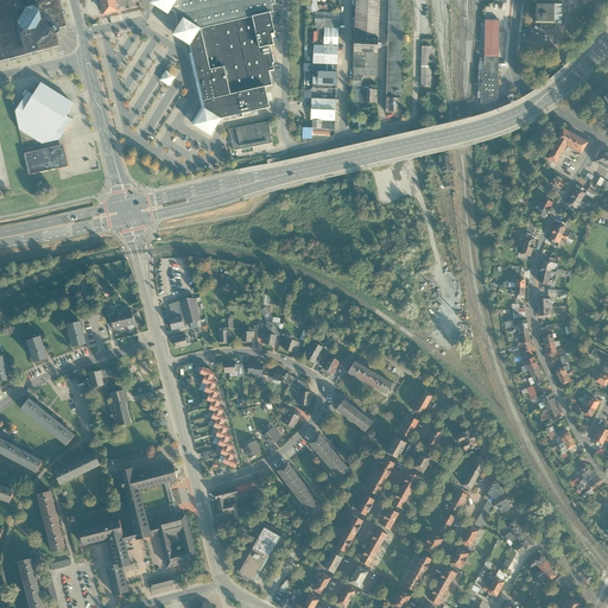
[(0,0),(0,61),(58,46),(55,33),(57,33),(57,32),(58,30),(58,29),(65,26),(57,0),(0,0)]
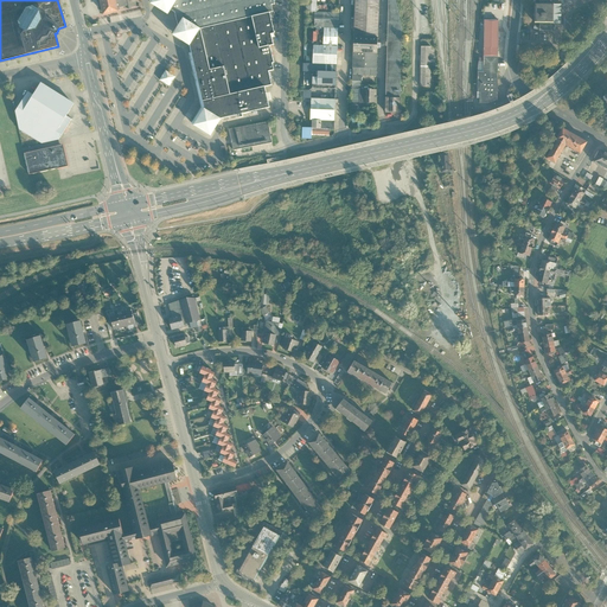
[(98,0),(102,14),(119,12),(117,11),(120,10),(120,8),(128,6),(129,8),(136,6),(136,2),(138,2),(136,0),(98,0)]
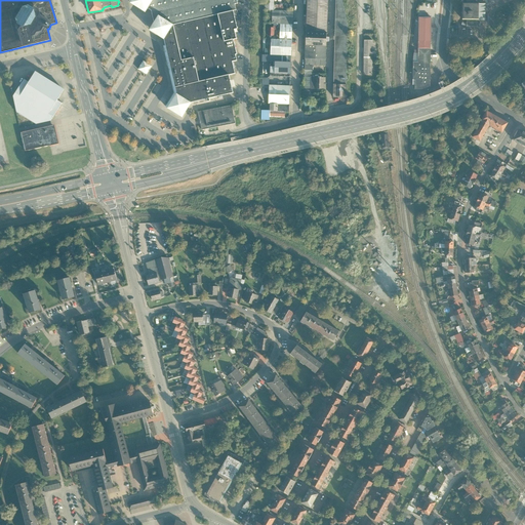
[(153,0),(131,0),(129,3),(145,12),(148,8),(153,0)]
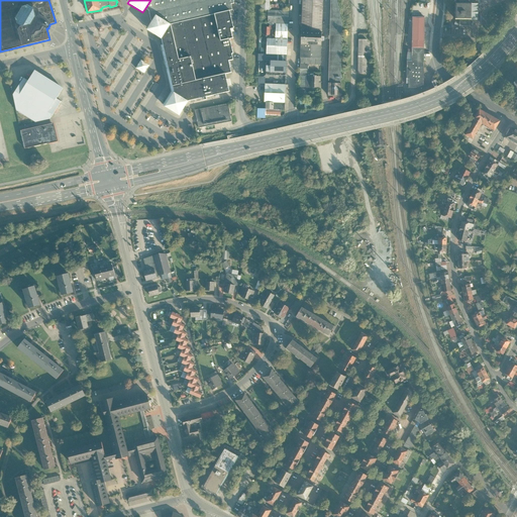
[(146,30),(154,34),(160,27),(230,11),(232,10),(231,4),(234,3),(233,0),(150,0),(145,8),(149,10),(151,21),(146,30)]
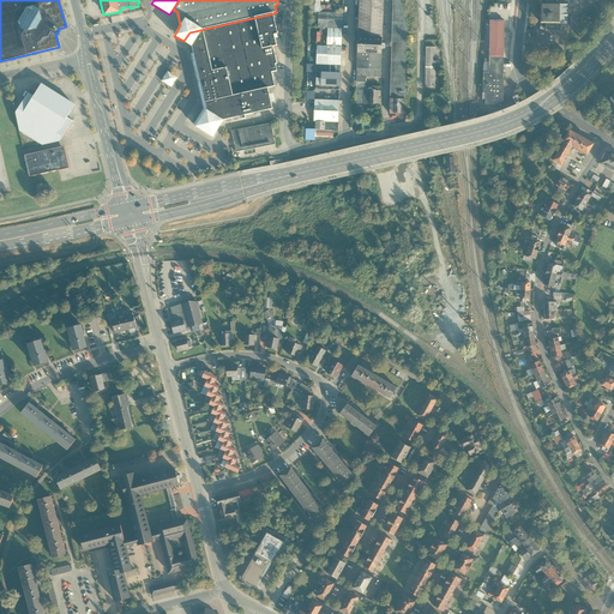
[(320,11),(320,0),(309,0),(309,11),(320,11)]
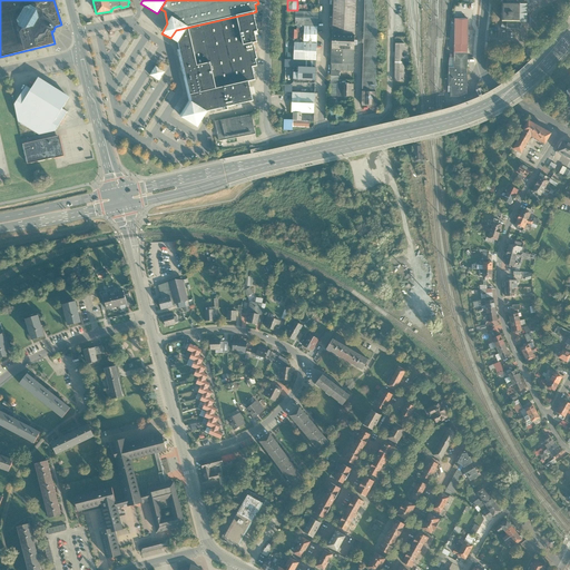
[(342,85),(352,85),(352,81),(340,81),(341,71),(355,72),(357,1),(355,1),(354,0),(334,0),(331,108),(332,108),(332,116),(336,116),(336,118),(344,118),(344,115),(336,115),(336,98),(342,98),(342,85)]
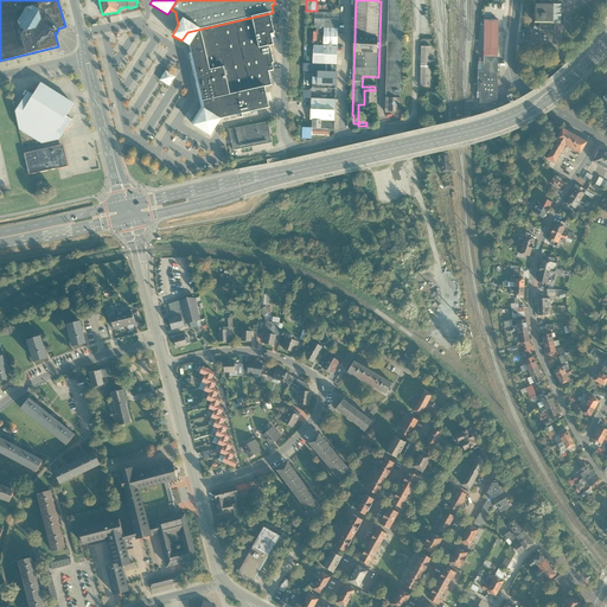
[(395,0),(388,0),(385,112),(400,112),(401,98),(398,98),(401,26),(395,0)]
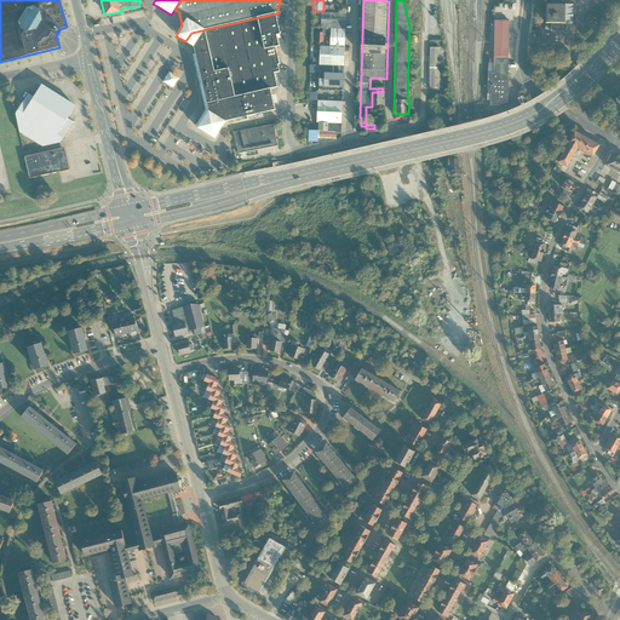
[(551,4),(546,4),(546,23),(551,23),(562,23),(564,23),(564,5),(564,4),(563,4),(551,4)]
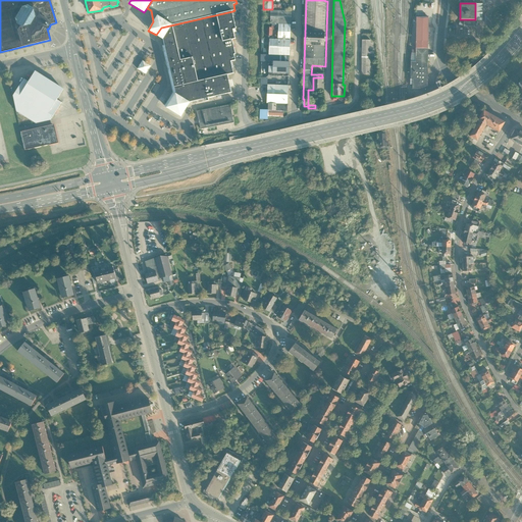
[(292,23),(292,11),(271,10),(271,22),(292,23)]
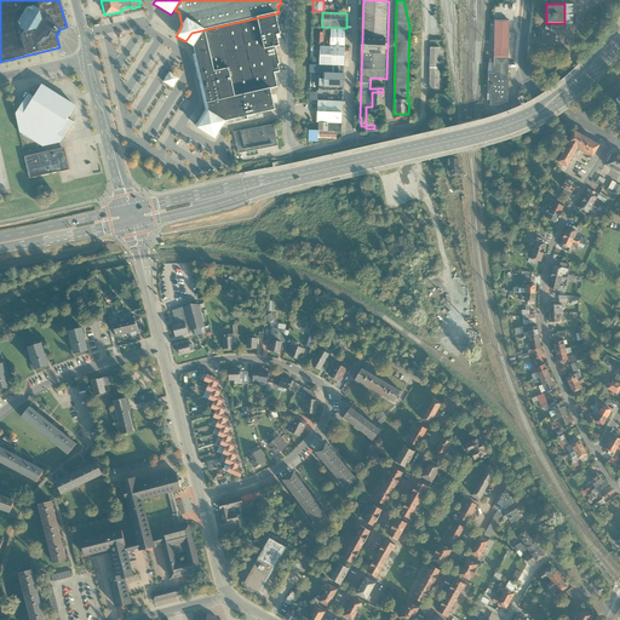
[(281,36),(276,13),(191,33),(185,41),(196,50),(208,46),(216,74),(230,70),(236,99),(270,90),(277,89),(275,74),(280,73),(277,65),(281,65),(277,50),(281,49),(279,38),(281,36)]
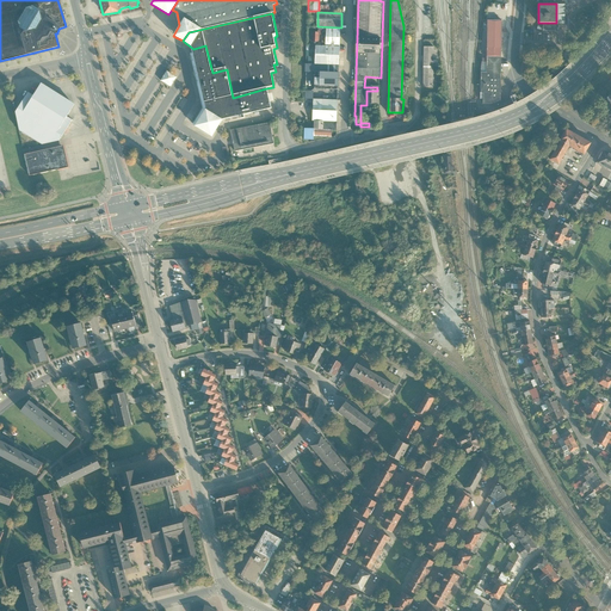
[(487,20),(487,56),(500,57),(501,20),(487,20)]
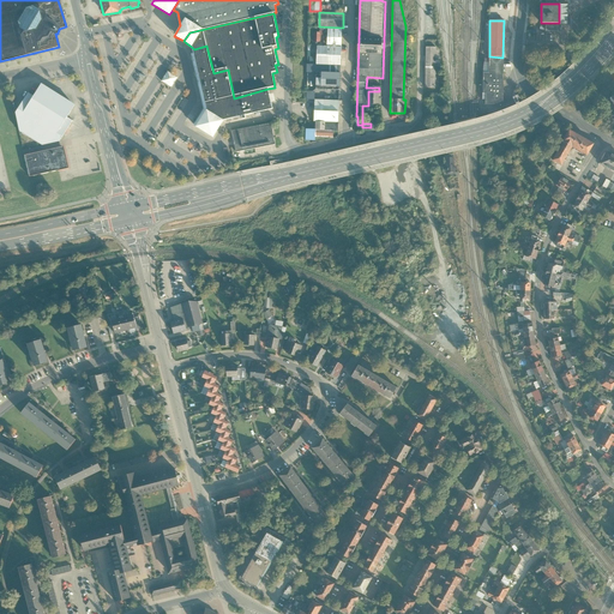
[(327,46),(342,47),(342,29),(329,29),(327,46)]
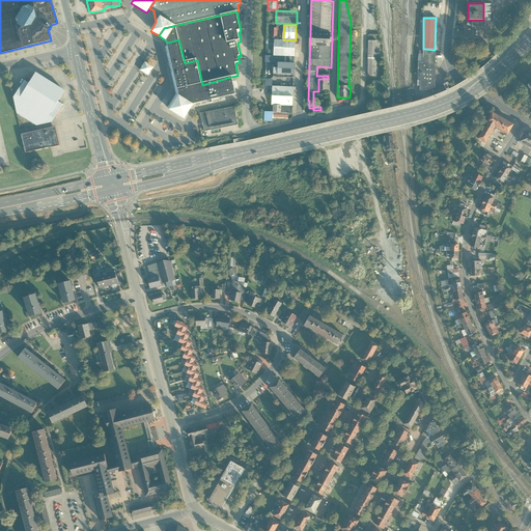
[(272,28),(271,36),(277,36),(278,30),(281,30),(281,27),(277,27),(277,28),(272,28)]
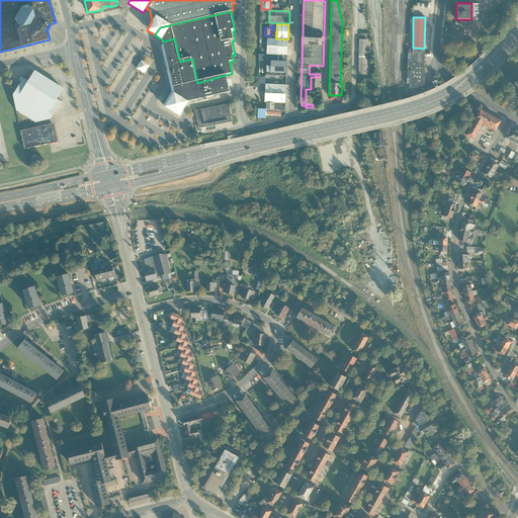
[(169,65),(180,62),(174,38),(164,41),(169,65)]
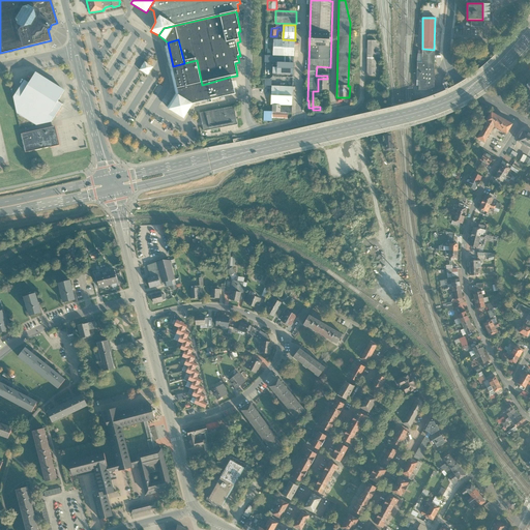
[(273,56),(294,57),(295,41),(274,40),(273,56)]
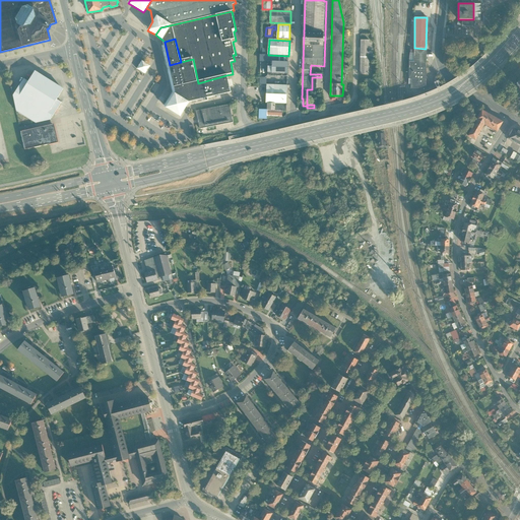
[(370,57),(370,40),(361,40),(360,57),(370,57)]
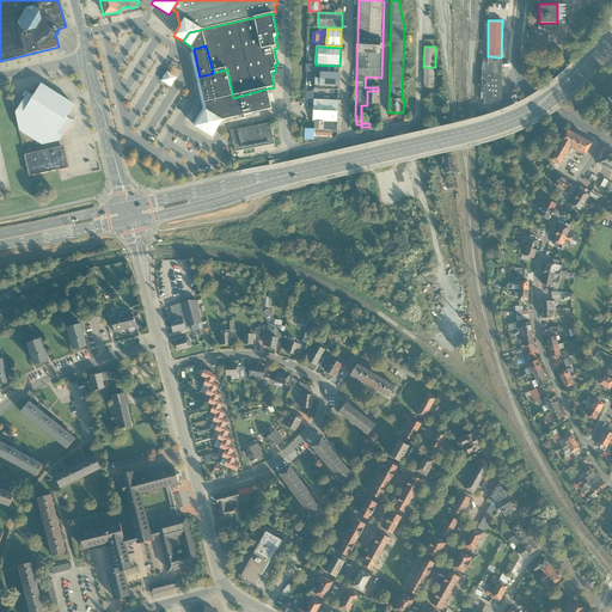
[(488,56),(487,56),(487,73),(481,73),(481,92),(484,92),(484,104),(501,105),(501,57),(488,56)]
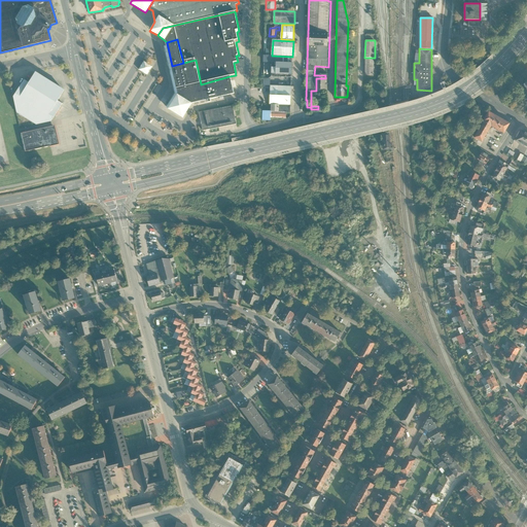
[(375,75),(375,58),(364,58),(364,75),(375,75)]
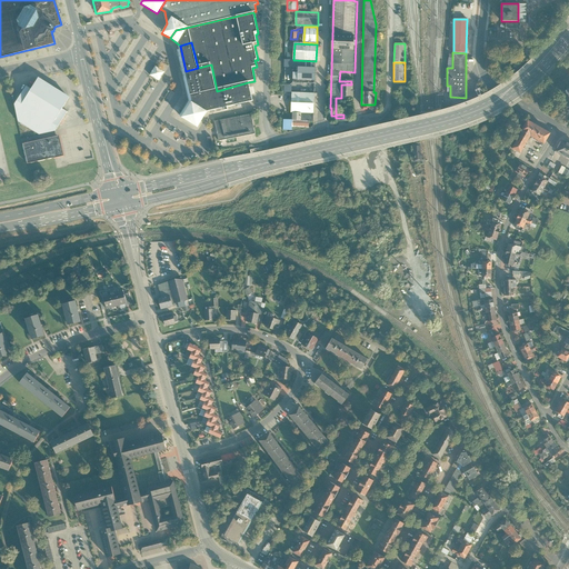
[(211,65),(198,68),(186,71),(191,98),(217,91),(211,65)]
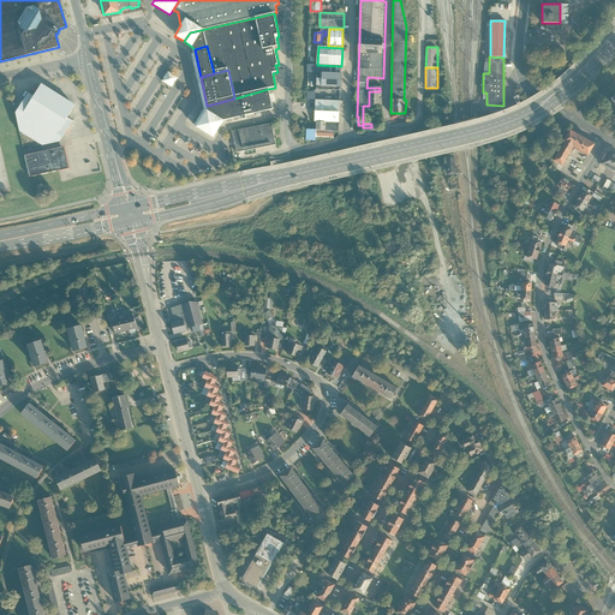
[(178,77),(168,72),(162,82),(172,88),(178,77)]
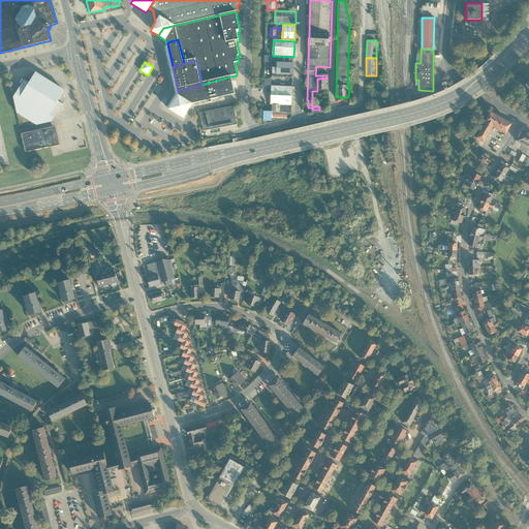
[(293,74),(293,63),(278,62),(278,74),(293,74)]
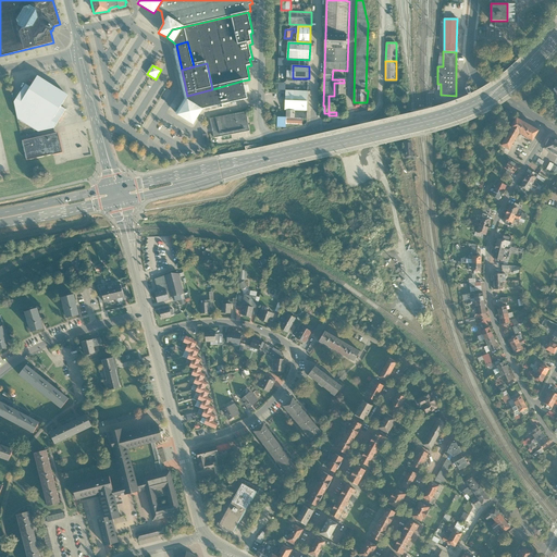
[(62,109),(69,96),(39,76),(33,87),(27,84),(16,102),(21,121),(40,132),(59,127),(66,112),(62,109)]
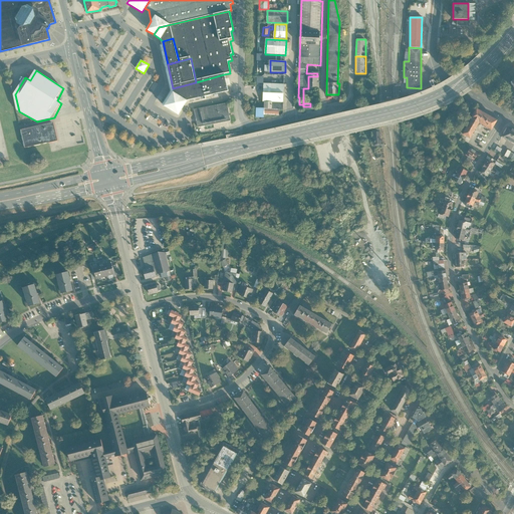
[(196,82),(173,88),(174,92),(165,106),(181,115),(189,102),(229,92),(224,74),(196,82)]
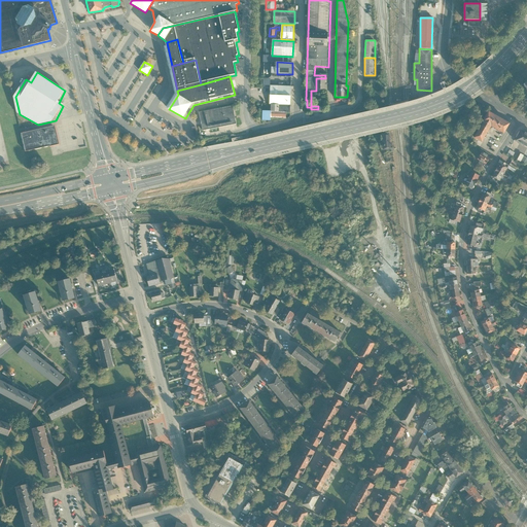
[(327,78),(325,78),(316,78),(316,91),(327,91),(327,78)]
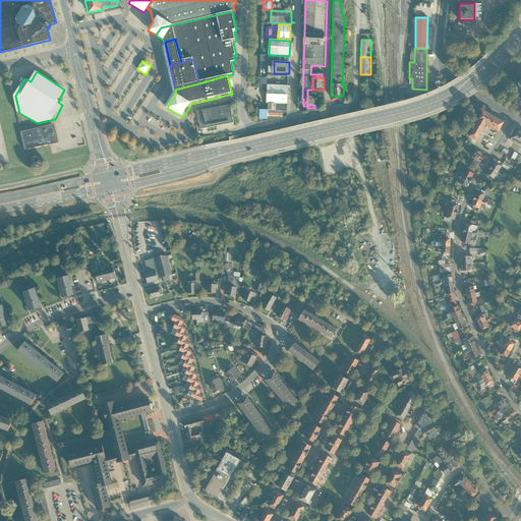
[(268,85),(268,111),(283,111),(288,111),(288,85),(268,85)]
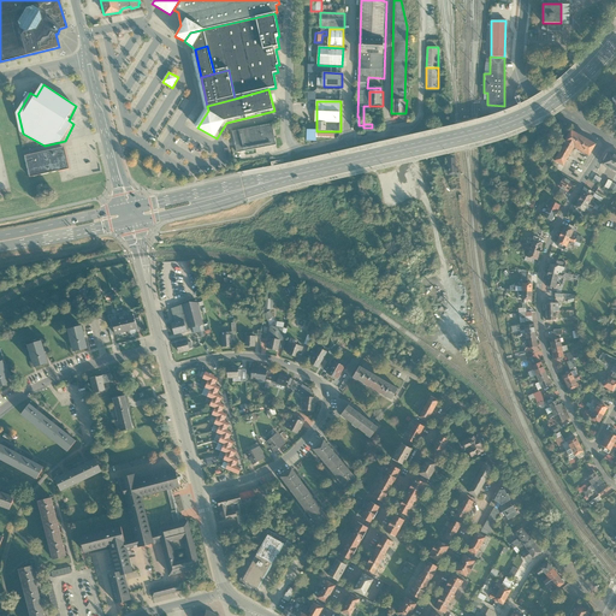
[(272,123),(232,131),(237,153),(277,144),(276,137),(272,123)]
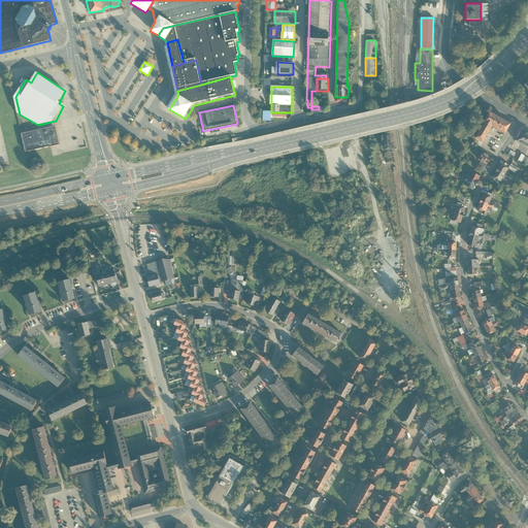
[(287,119),(287,112),(271,112),(263,112),(263,121),(271,122),(271,119),(287,119)]
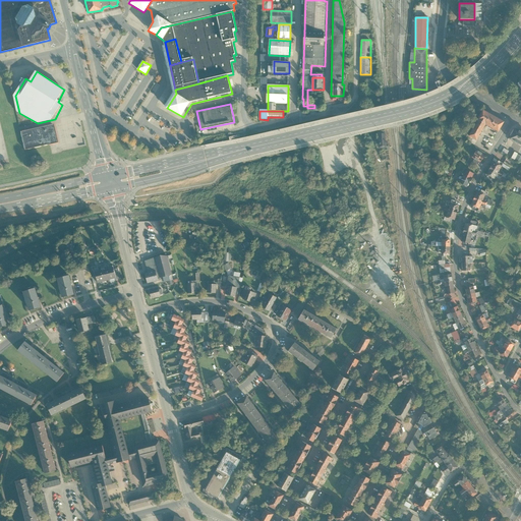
[(469,137),(477,142),(486,127),(499,134),(505,124),(483,112),(469,137)]
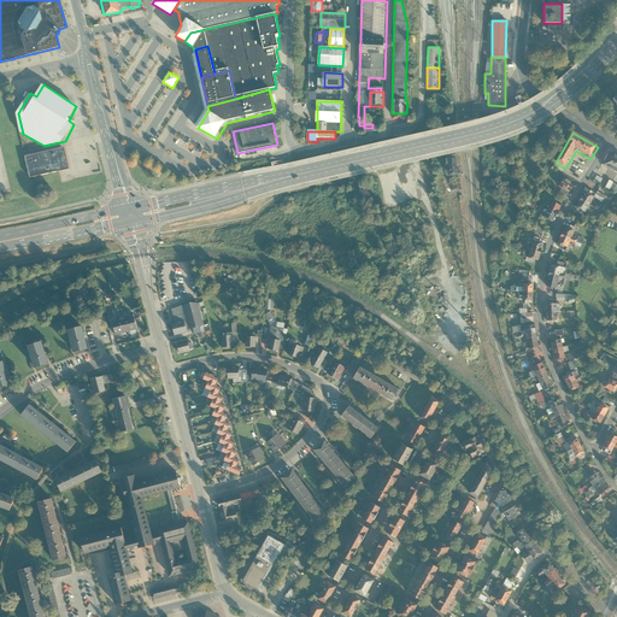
[(65,145),(25,153),(30,176),(59,170),(69,169),(65,145)]
